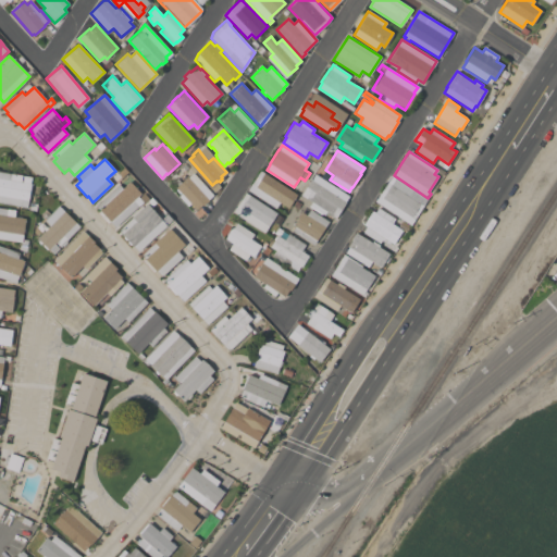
[(0,202),(0,171),(22,175),(21,182),(22,183),(23,176),(32,177),(29,184),(31,184),(31,185),(32,185),(31,193),(29,192),(26,208),(0,202)]
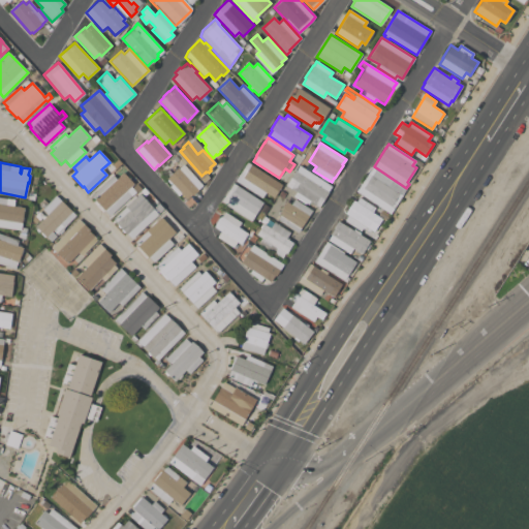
[(282,185),(274,197),(266,192),(261,198),(236,181),(247,162),(282,185)]
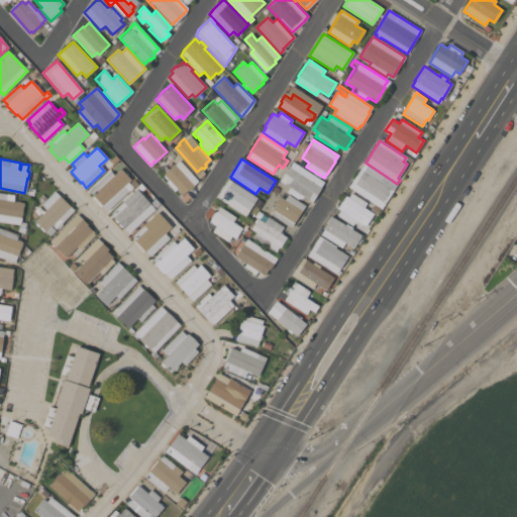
[(174,191),(165,182),(169,178),(161,169),(171,161),(174,165),(178,161),(195,179),(190,183),(192,186),(192,187),(185,194),(184,193),(183,194),(180,190),(178,192),(176,189),(174,191)]
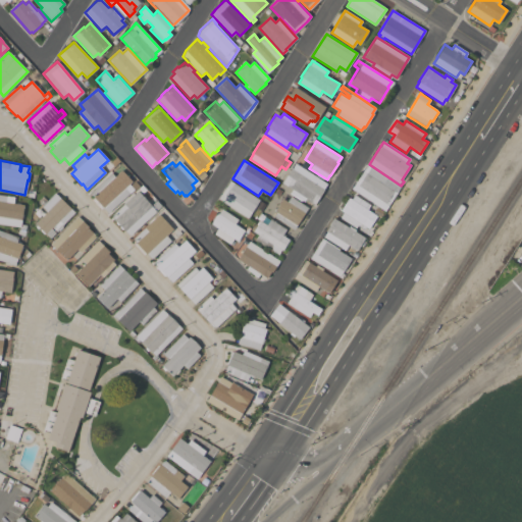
[(327,184),(323,189),(324,190),(315,204),(306,198),(304,202),(290,193),(293,190),(281,183),(292,168),(295,163),(327,184)]
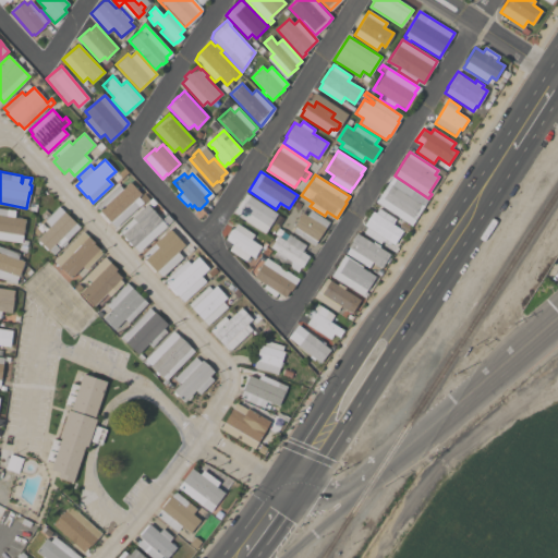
[(423,206),(410,226),(398,218),(399,217),(375,202),(388,183),(391,185),(396,178),(429,199),(425,206),(421,203),(420,205),(423,206)]
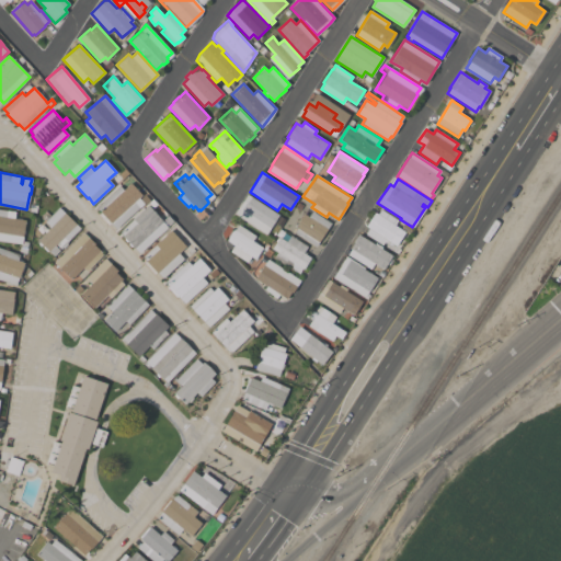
[(119,185),(124,190),(130,183),(141,195),(134,202),(139,207),(116,229),(96,207),(119,185)]
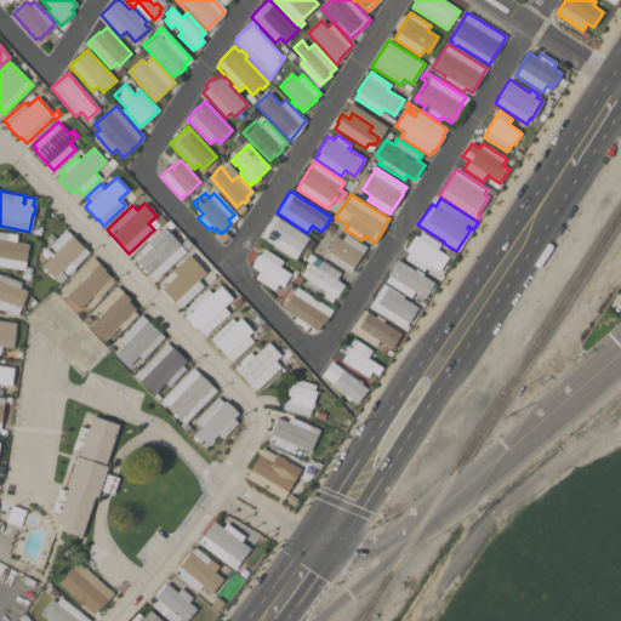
[(294,258),(258,237),(273,215),(307,237),(302,245),(294,258)]
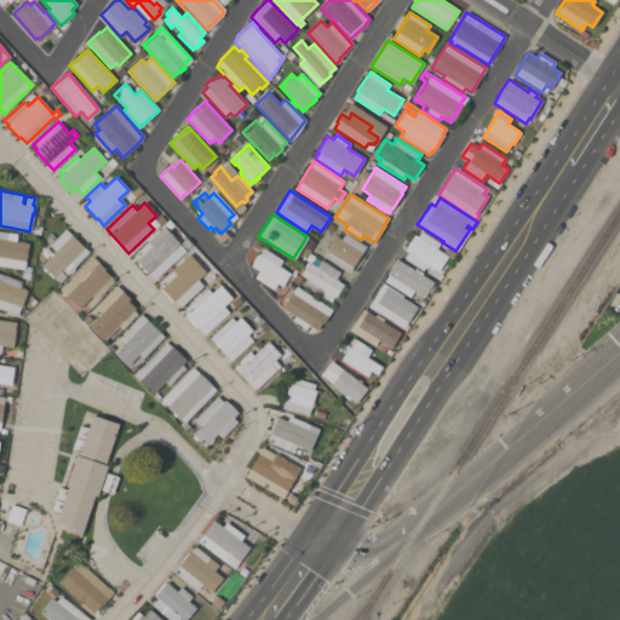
[(164,227),(179,244),(185,239),(191,245),(187,248),(187,250),(154,280),(148,274),(148,275),(135,260),(136,260),(132,256),(164,227)]
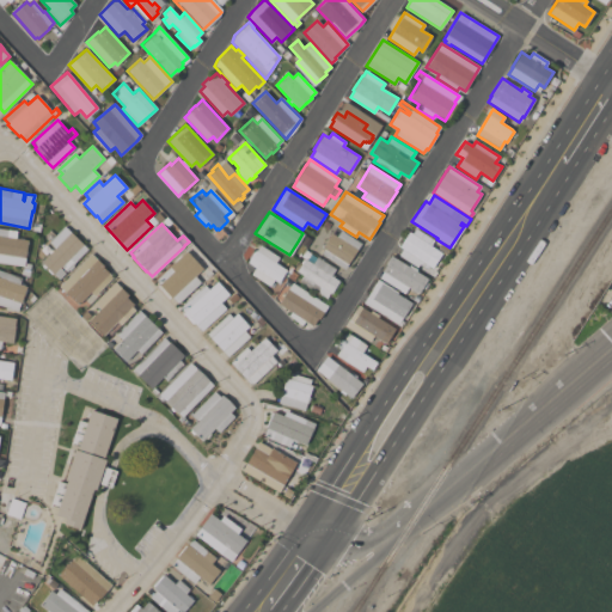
[(65,226),(87,249),(73,263),(74,263),(67,271),(61,267),(60,268),(65,273),(59,279),(54,274),(54,275),(41,262),(50,254),(43,248),(65,226)]
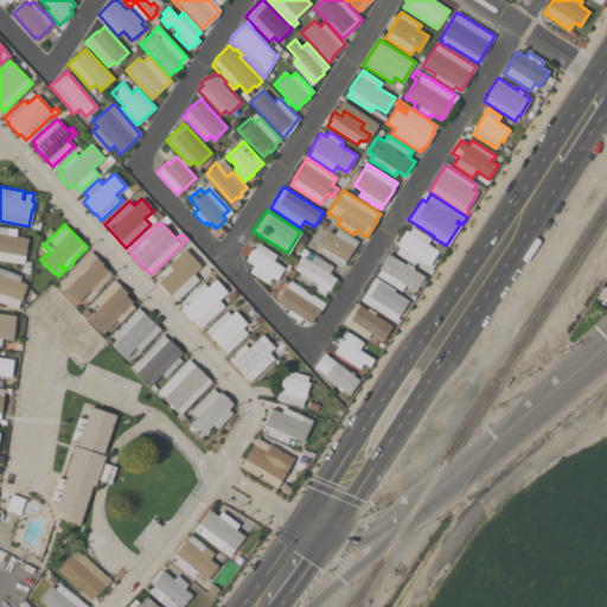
[(0,227),(17,229),(16,236),(27,238),(24,261),(31,262),(30,268),(23,267),(24,264),(0,260),(0,227)]
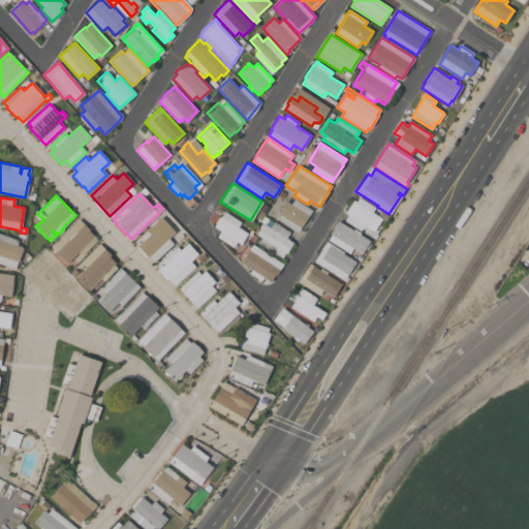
[(375,208),(372,213),(381,219),(374,231),(370,229),(369,232),(363,228),(361,230),(344,220),(348,215),(345,213),(353,200),(355,201),(359,197),(375,208)]
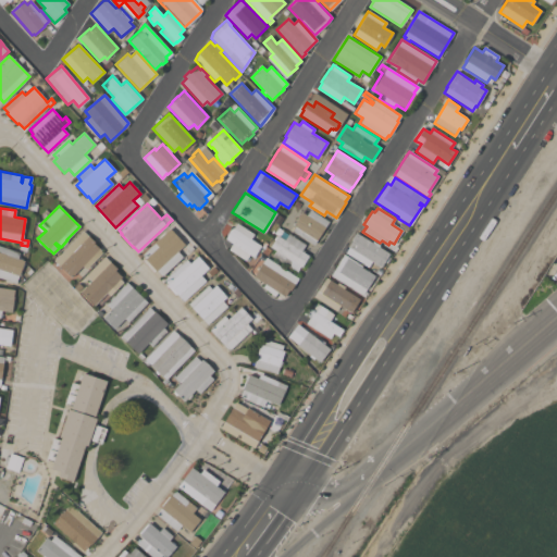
[(292,232),(295,226),(294,225),(301,212),(307,215),(310,210),(329,222),(313,245),(292,232)]
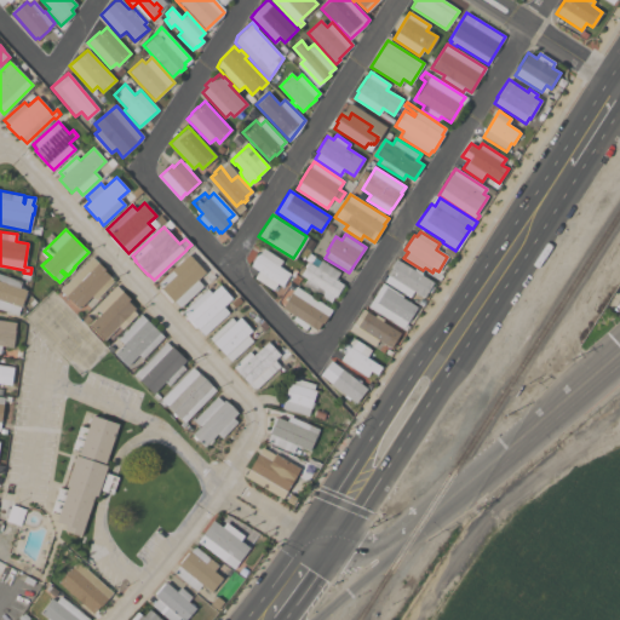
[(282,260),(279,267),(291,274),(282,286),(277,283),(274,290),(254,277),(259,271),(251,267),(259,253),(259,254),(263,248),(282,260)]
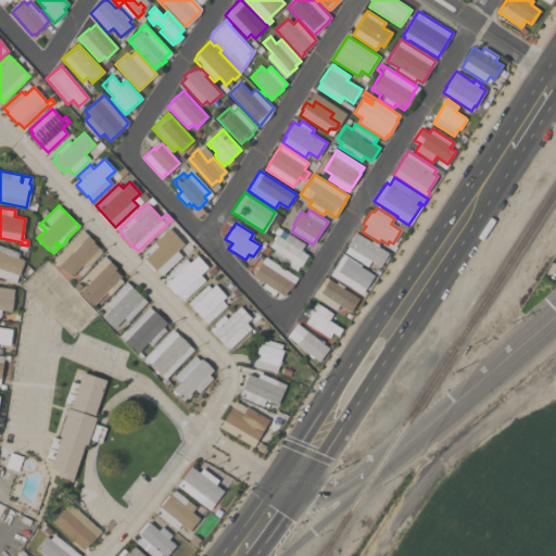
[(169,228),(184,244),(177,251),(178,252),(180,251),(184,254),(161,276),(155,270),(143,258),(144,257),(141,254),(169,228)]
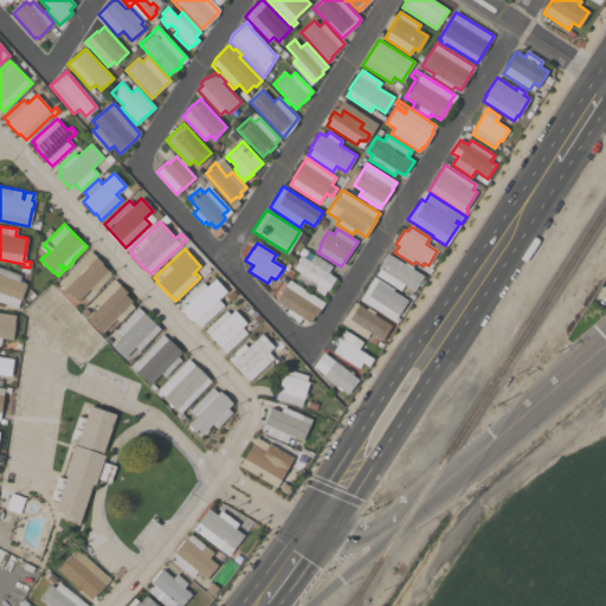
[(90,251),(103,263),(101,264),(111,275),(94,294),(90,289),(77,302),(58,284),(90,251)]
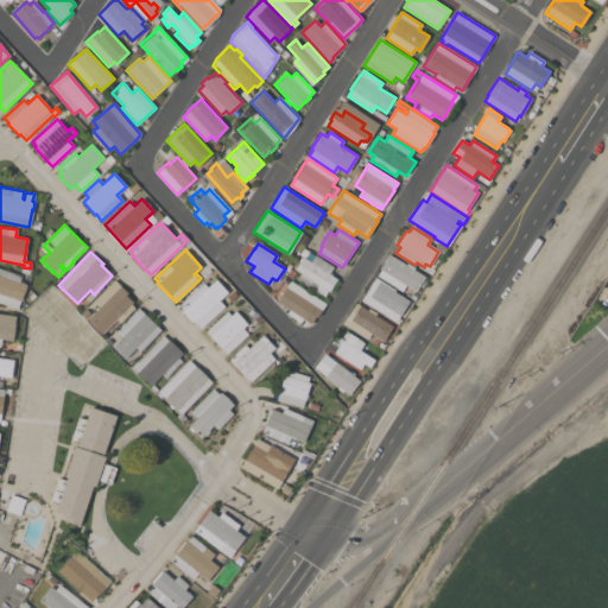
[(377,276),(380,270),(379,270),(384,261),(388,253),(405,265),(406,263),(415,267),(413,270),(425,277),(416,292),(405,285),(401,292),(377,276)]
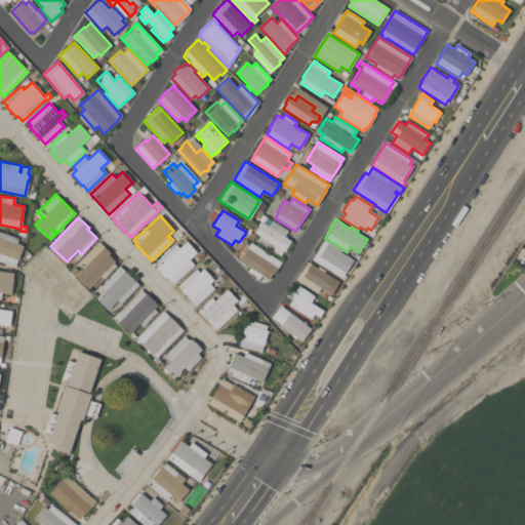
[(288,231),(284,237),(290,241),(290,242),(291,242),(285,251),(284,251),(283,251),(280,256),(256,241),(259,236),(254,233),(261,223),(268,227),(272,220),(288,231)]
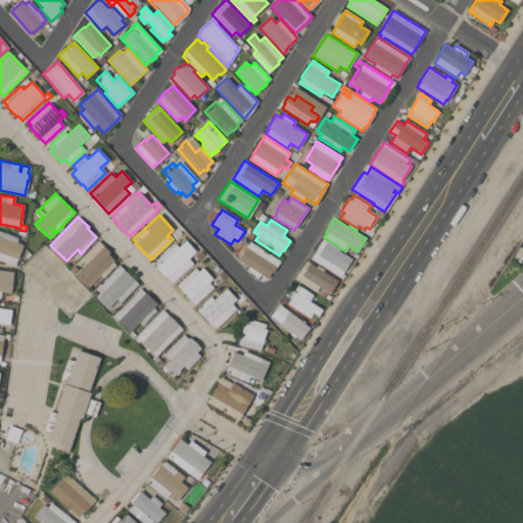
[(0,260),(0,231),(18,237),(16,243),(22,245),(17,259),(17,258),(14,266),(0,260)]
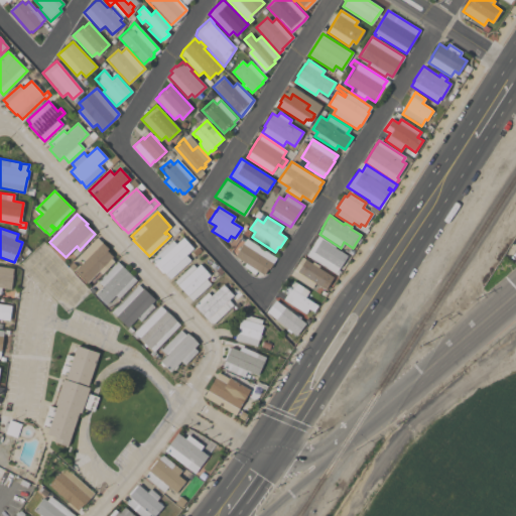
[(310,249),(308,248),(316,235),(318,236),(336,246),(335,248),(347,255),(339,268),(338,269),(340,271),(338,275),(306,255),(310,249)]
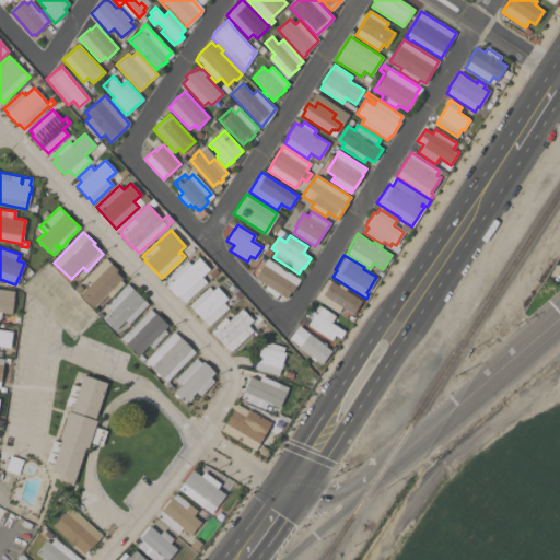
[(187,260),(190,265),(198,257),(206,266),(209,264),(211,268),(201,277),(203,279),(208,275),(212,280),(208,284),(207,283),(184,303),(177,295),(176,296),(168,288),(170,287),(164,281),(187,260)]
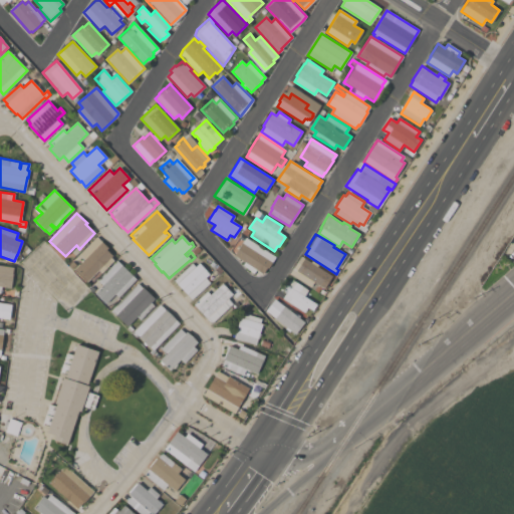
[(96,237),(107,248),(105,250),(111,256),(110,257),(113,260),(101,273),(97,270),(86,281),(74,269),(84,259),(79,255),(96,237)]
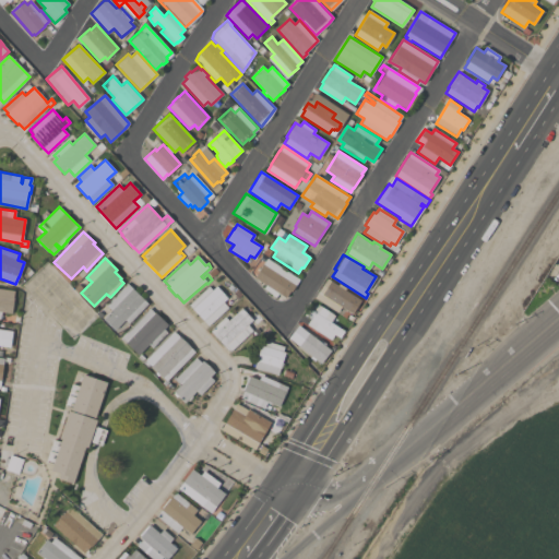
[(299,280),(290,292),(286,298),(278,293),(275,297),(263,288),(265,285),(254,277),(266,258),(299,280)]
